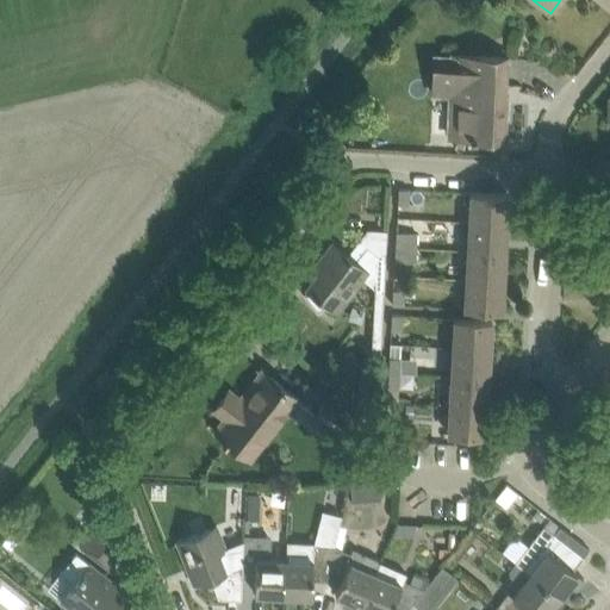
[(504,138),(508,57),(456,55),(456,58),(435,57),(433,89),(456,91),(454,136),(471,137),(471,138),(475,138),(475,137),(504,138)]
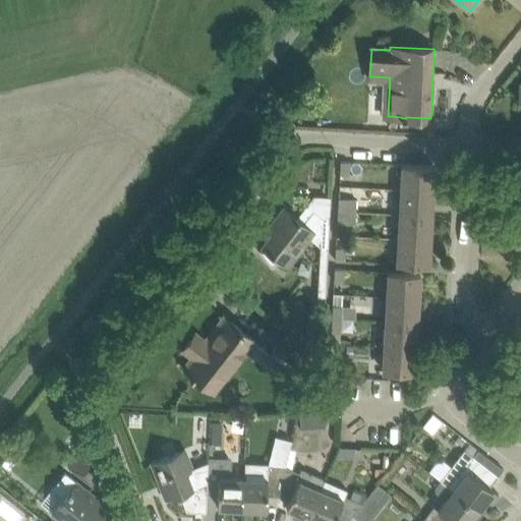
[(340,175),(349,176),(349,162),(340,161),(340,175)]
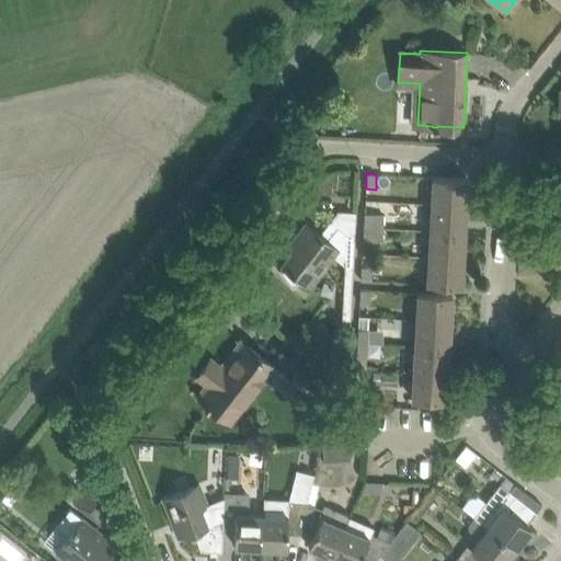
[(434,176),(432,204),(466,205),(468,179),(434,176)]
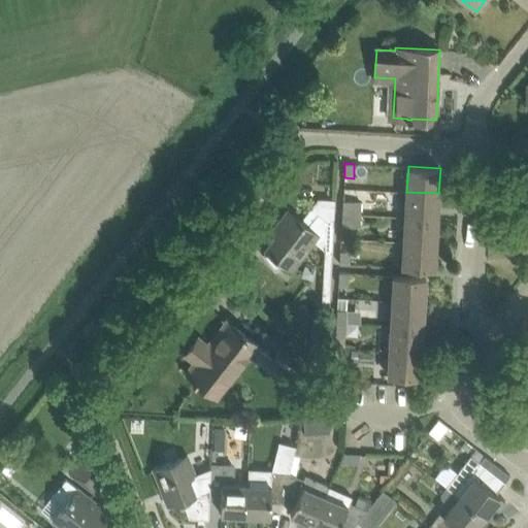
[(405,217),(437,219),(438,193),(406,192),(405,217)]
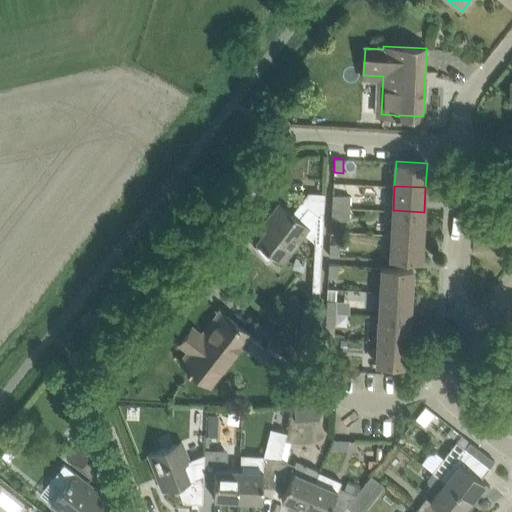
[(311,297),(318,298),(322,240),(323,219),(325,193),(308,192),(291,214),(279,204),(269,217),(273,221),(257,242),(273,254),(282,261),(305,232),(315,241),(311,297)]
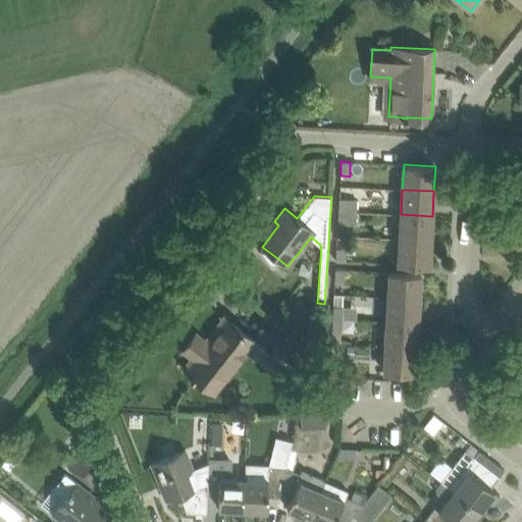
[(338,199),(338,211),(356,212),(357,200),(338,199)]
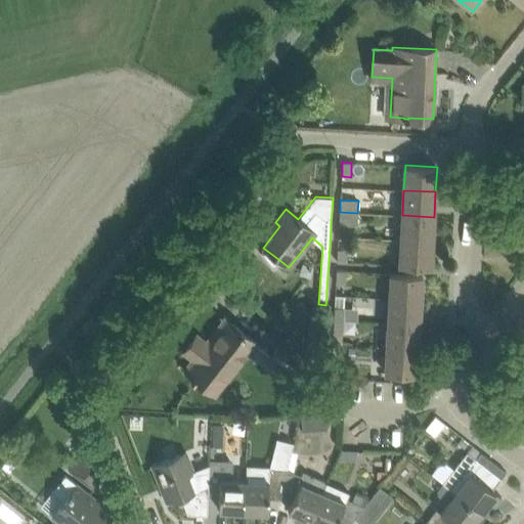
[(339,226),(348,226),(348,225),(357,225),(357,213),(340,212),(339,226)]
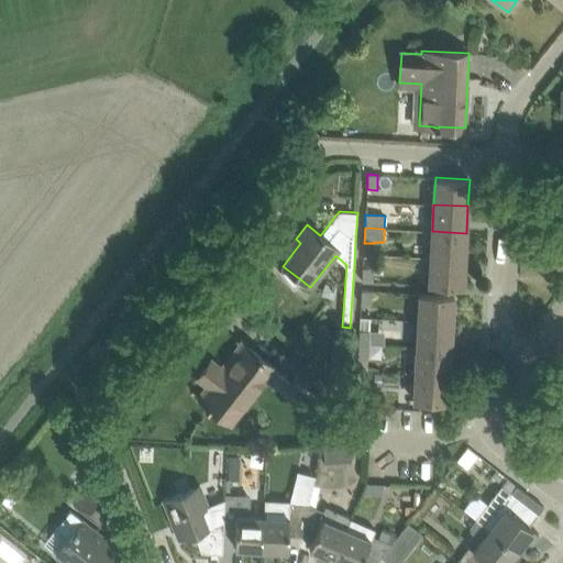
[(431,258),(464,260),(466,233),(432,231),(431,258)]
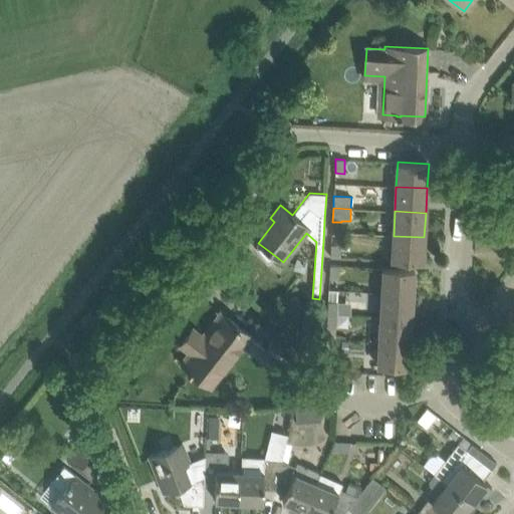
[(423,262),(424,237),(394,236),(392,260),(423,262)]
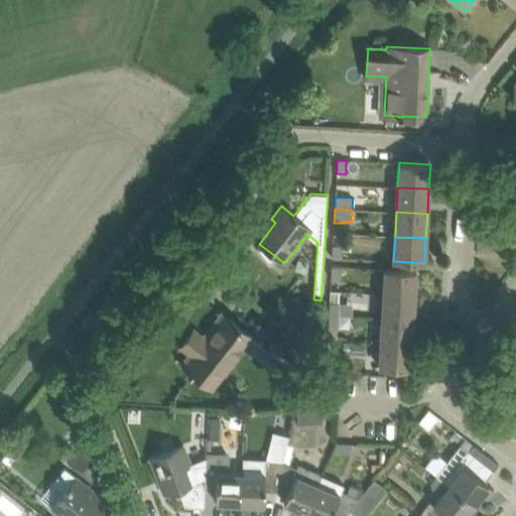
[(333,246),(332,259),(341,259),(341,257),(342,246),(333,246)]
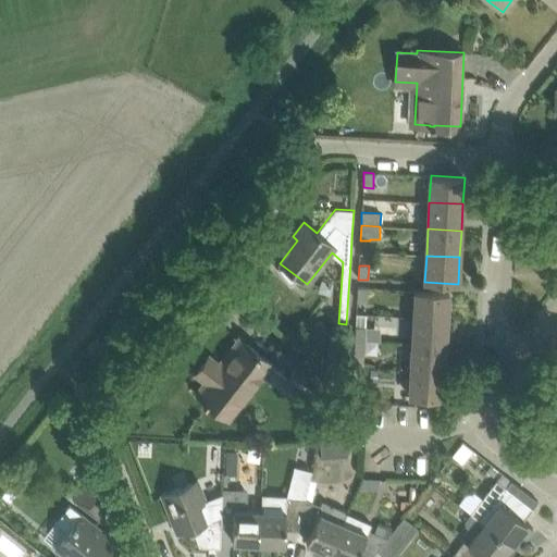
[(367,302),(368,288),(358,288),(357,301),(367,302)]
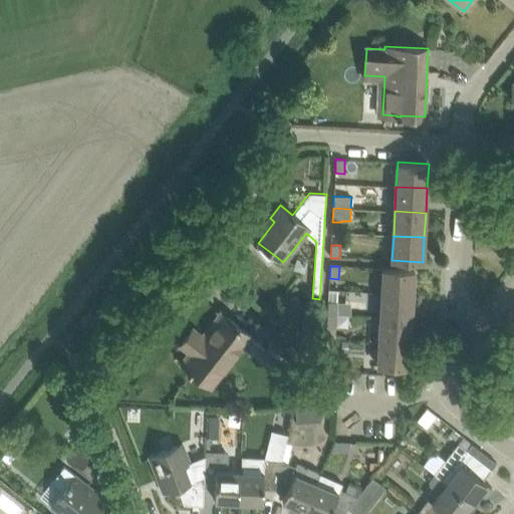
[(383,267),(381,292),(413,294),(415,269),(383,267)]
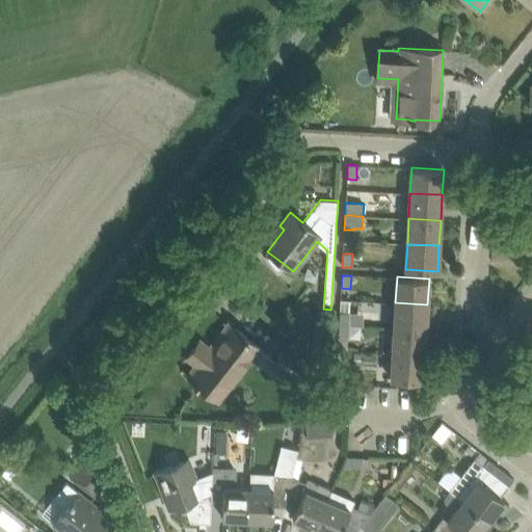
[(395,302),(394,327),(426,329),(427,304),(395,302)]
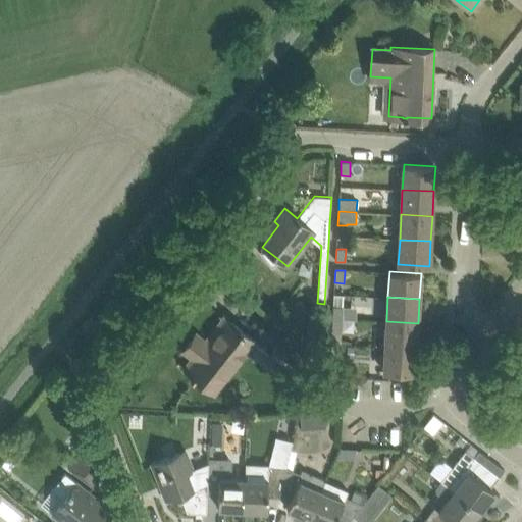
[(333,307),(332,318),(342,319),(342,318),(343,308),(333,307)]
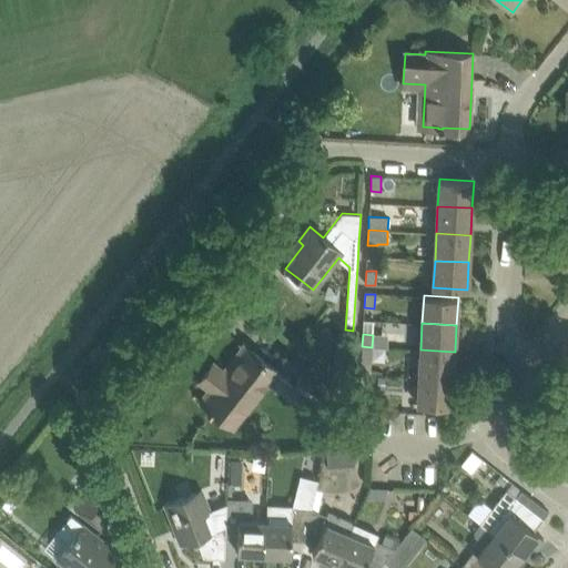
[(371,363),(372,347),(362,346),(362,362),(371,363)]
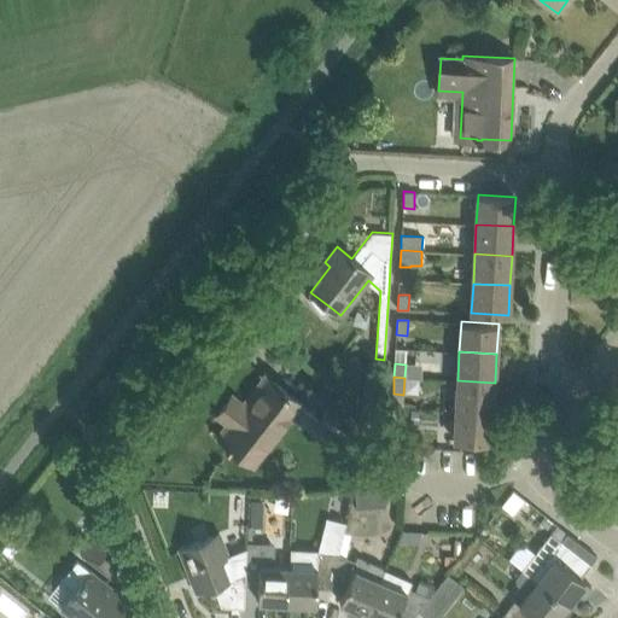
[(233,395),(217,415),(228,424),(217,436),(228,444),(226,448),(229,450),(232,447),(237,450),(255,465),(291,417),(302,425),(313,413),(302,404),(303,403),(290,394),(272,379),(249,408),(233,395)]
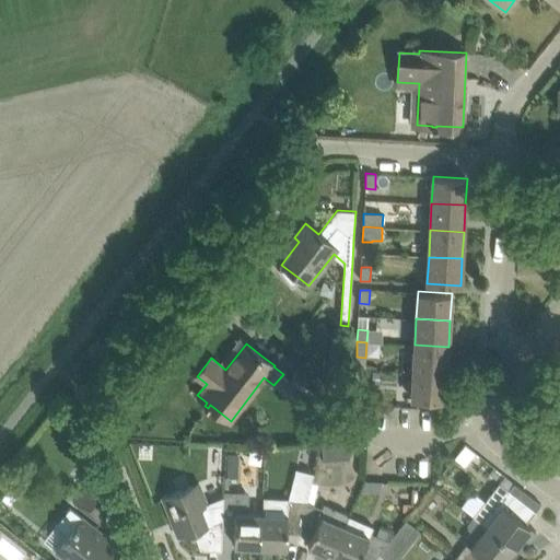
[(415,345),(413,372),(446,373),(448,347),(415,345)]
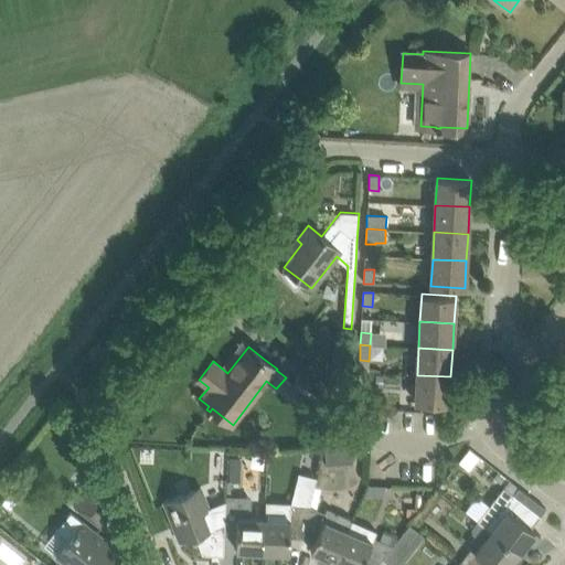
[(294,384),(292,387),(302,395),(296,404),(309,414),(316,404),(330,385),(307,368),(294,384)]
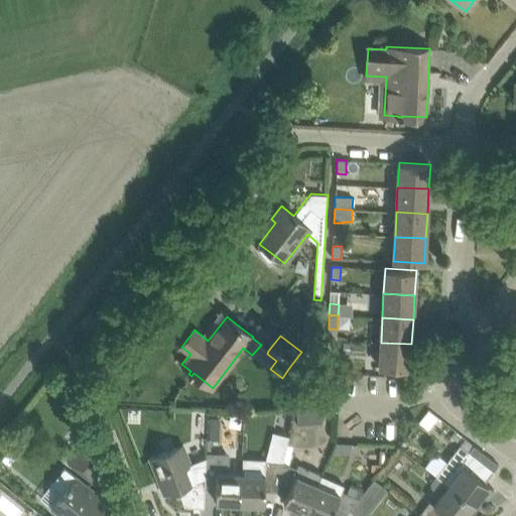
[(337,341),(328,340),(327,364),(335,365),(337,341)]
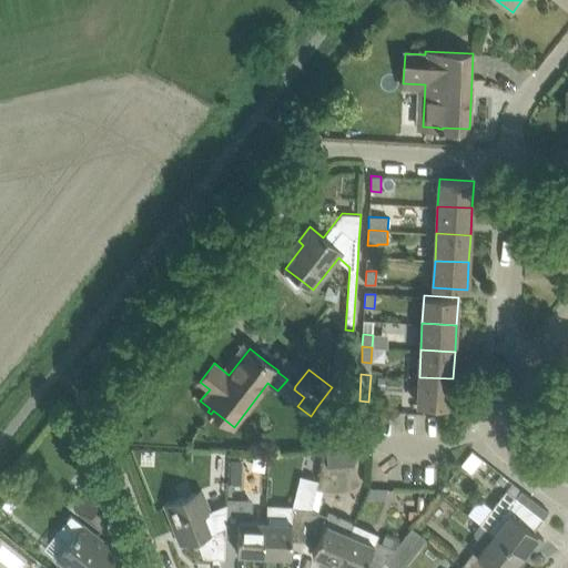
[(417,404),(452,406),(453,378),(419,377),(417,404)]
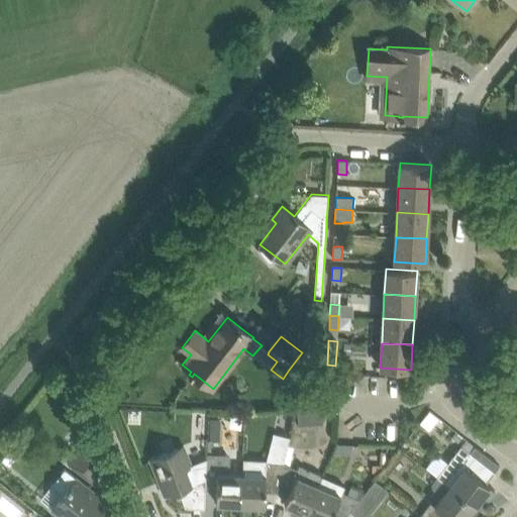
[(516,380),(507,393),(516,401),(516,380)]
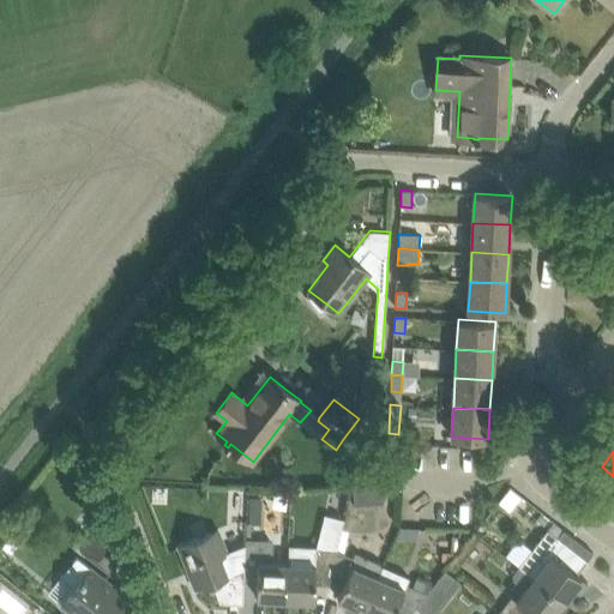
[(363,487),(353,488),(353,497),(354,505),(366,504),(363,487)]
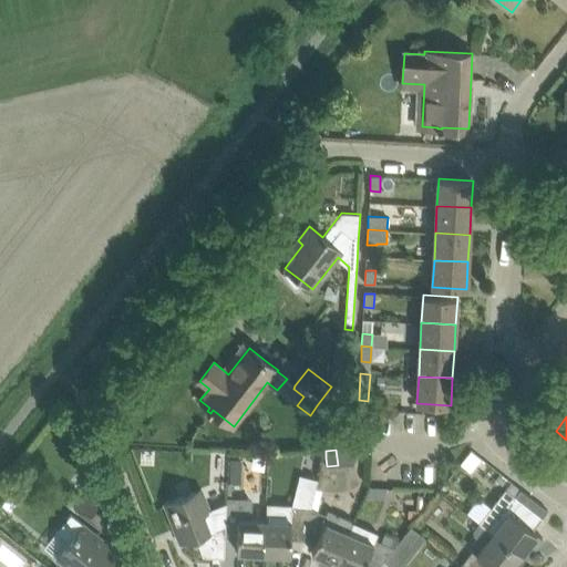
[(232,460),(230,482),(240,483),(241,461),(232,460)]
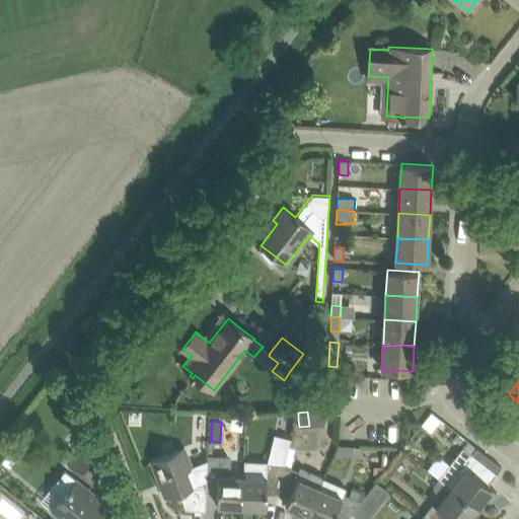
[(102,471),(91,441),(73,463),(79,464),(79,463),(87,466),(99,475),(102,471)]
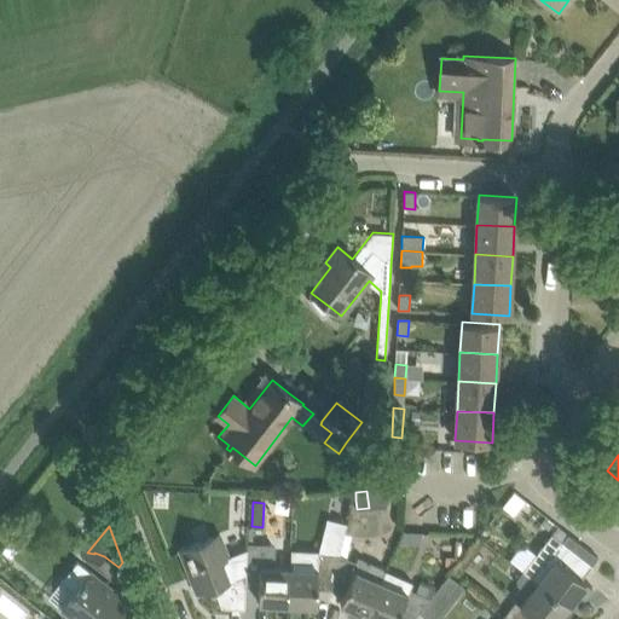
[(538,549),(522,570),(522,571),(538,582),(537,583),(567,607),(578,593),(584,597),(593,586),(582,579),(593,565),(599,557),(567,532),(560,541),(551,533),(538,549)]
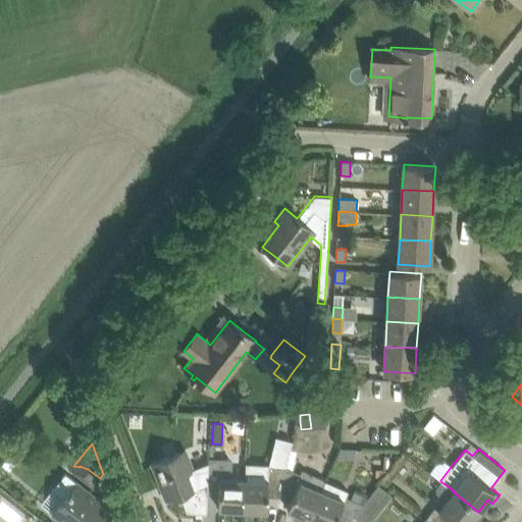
[(210,457),(207,457),(206,483),(194,487),(188,472),(194,470),(186,450),(151,463),(165,500),(179,493),(187,512),(206,513),(207,494),(208,482),(210,457)]
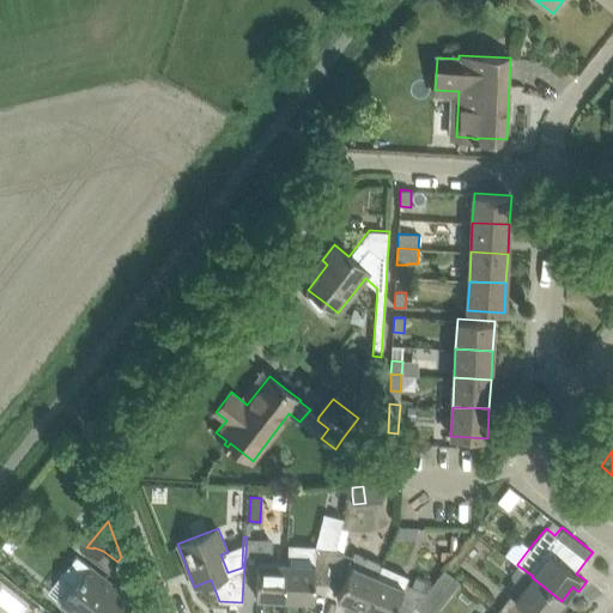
[(338,542),(337,550),(328,583),(341,589),(337,596),(364,608),(382,565),(357,554),(354,558),(341,552),(349,530),(340,528),(337,542),(338,542)]
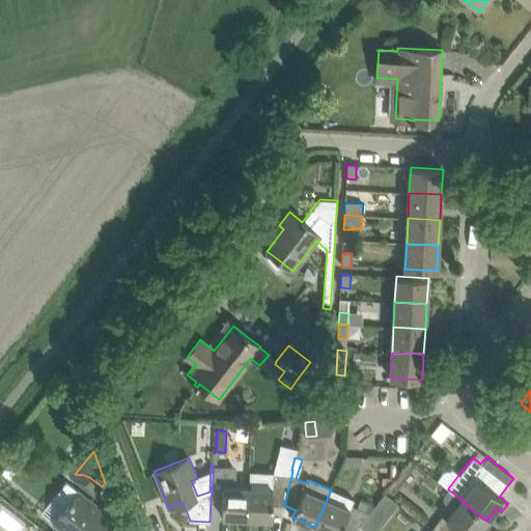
[(234,482),(234,466),(214,465),(212,491),(211,503),(222,504),(221,516),(247,518),(249,483),(234,482)]
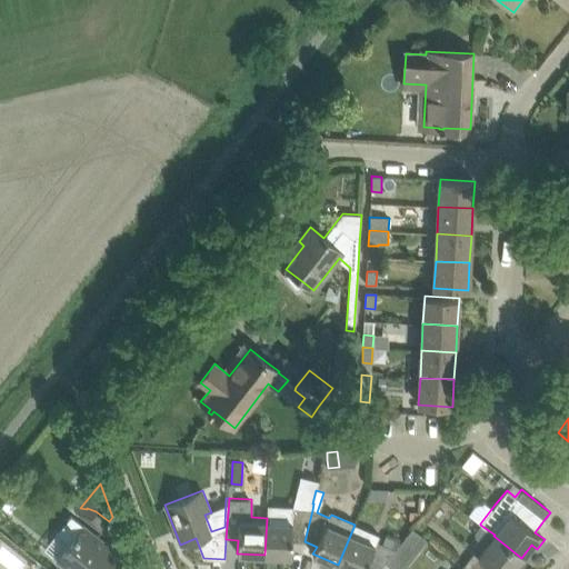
[(291,541),(305,541),(312,510),(313,503),(312,503),(306,501),(303,509),(299,509),(299,510),(292,509),(293,506),(267,505),(267,518),(265,555),(290,556),(291,541)]
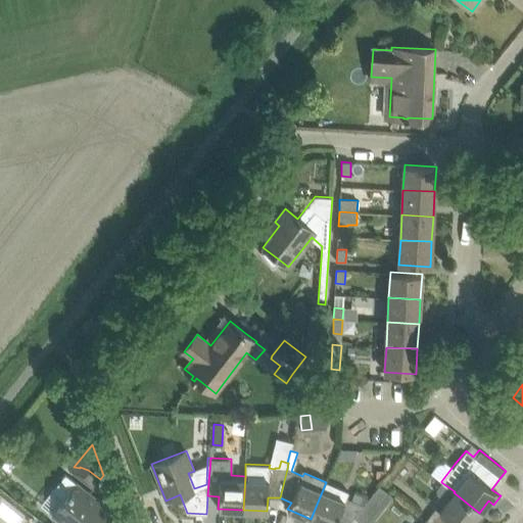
[(77,483),(64,474),(52,489),(64,498),(52,514),(63,522),(104,522),(111,515),(103,509),(105,506),(77,483)]
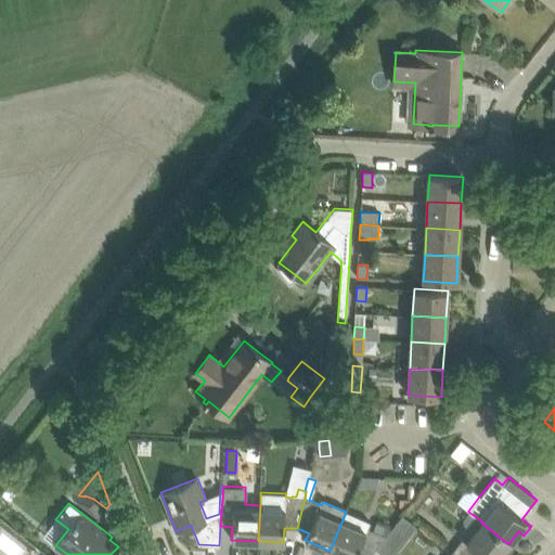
[(346,512),(330,551),(338,554),(355,554),(358,549),(371,554),(375,550),(386,536),(383,534),(386,527),(376,521),(372,530),(368,528),(370,523),(346,512)]
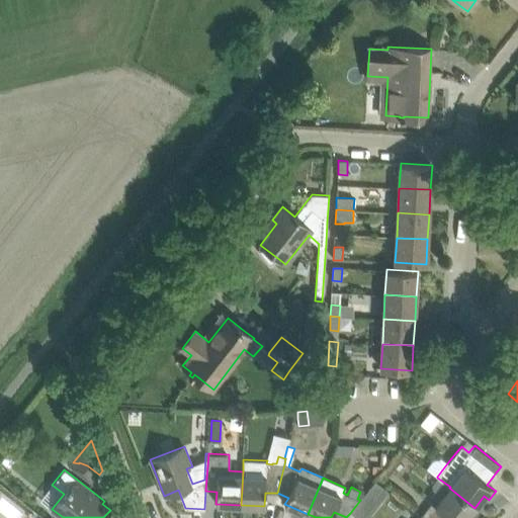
[(432,485),(433,489),(443,497),(435,507),(430,504),(421,516),(423,517),(467,517),(466,517),(475,508),(449,488),(450,487),(437,478),(432,485)]
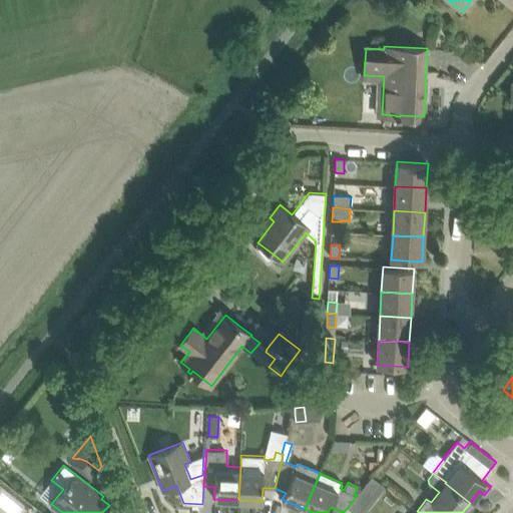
[(357,495),(347,508),(353,512),(364,512),(373,502),(359,492),(357,495)]
